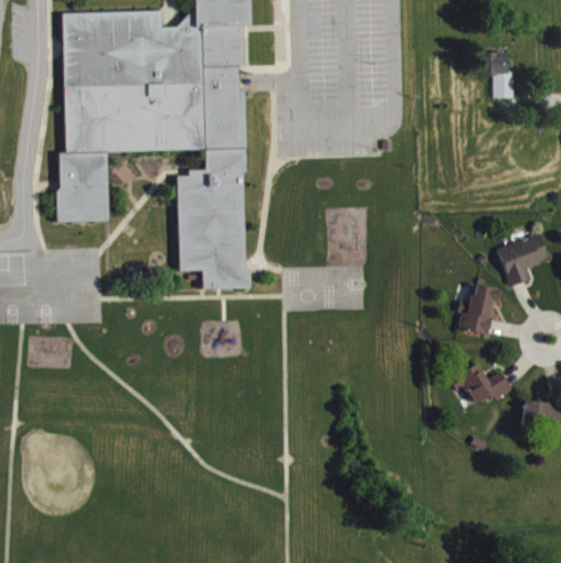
[(250,0),(251,27),(244,27),(244,29),(245,66),(239,66),(239,70),(240,91),(245,91),(247,149),(245,149),(246,172),(243,172),(246,265),(246,268),(251,273),(251,288),(221,289),(204,289),(202,289),(202,271),(179,272),(177,176),(189,176),(189,172),(189,170),(205,169),(205,150),(108,152),(110,221),(57,223),(56,192),(60,188),(60,187),(60,152),(66,152),(63,49),(62,13),(162,10),(163,27),(172,27),(177,27),(193,10),(194,10),(193,0),(250,0)]
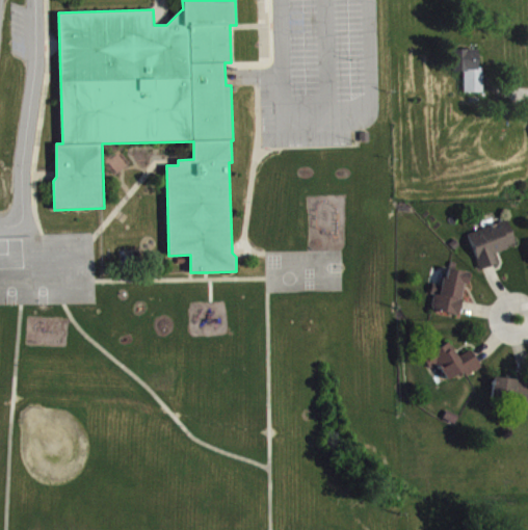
[(483,53),(458,54),(459,76),(471,76),(471,97),(490,96),(490,72),(484,72),(483,53)]
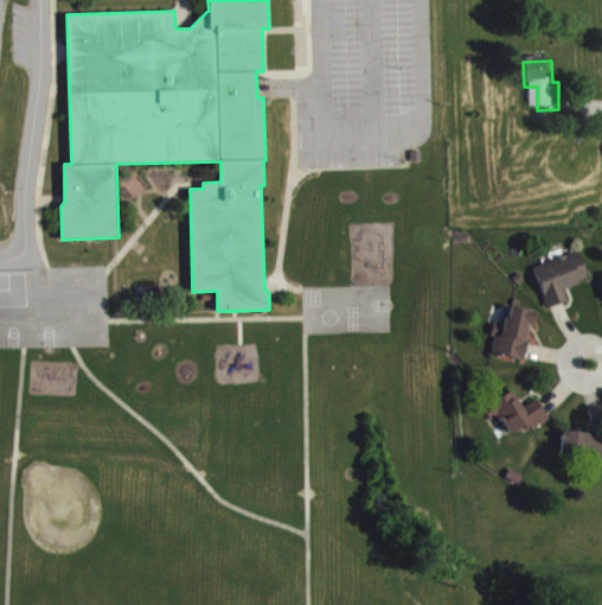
[(595,285),(586,258),(542,272),(555,312),(575,306),(571,293),(595,285)]
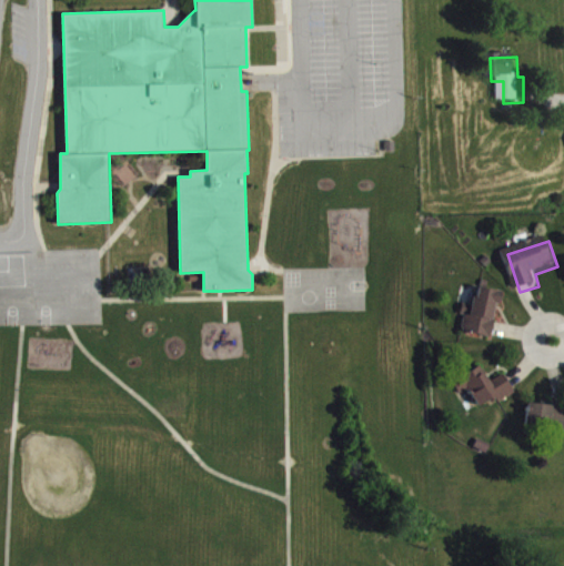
[(499,342),(507,295),(483,291),(480,310),(469,307),(466,319),(471,320),(469,335),(499,342)]
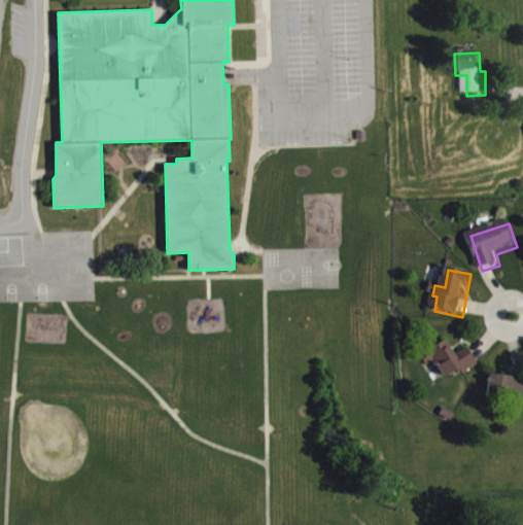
[(449,382),(465,372),(468,377),(483,369),(473,351),(460,358),(452,344),(425,358),(432,370),(440,365),(449,382)]
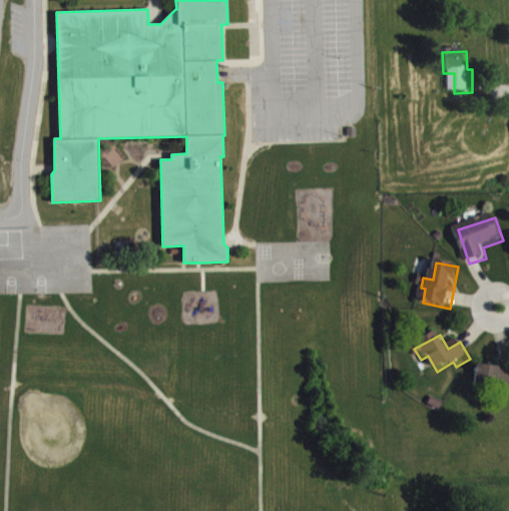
[(508,370),(483,367),(480,386),(508,389),(508,370)]
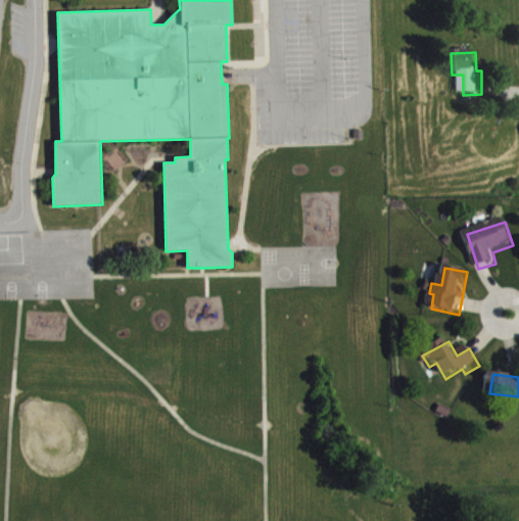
All buildings are outlined.
